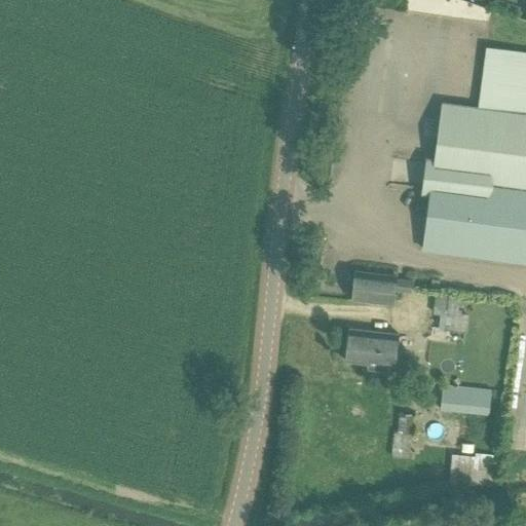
[(474,20),(470,42),(479,43),(483,22),(474,20)]
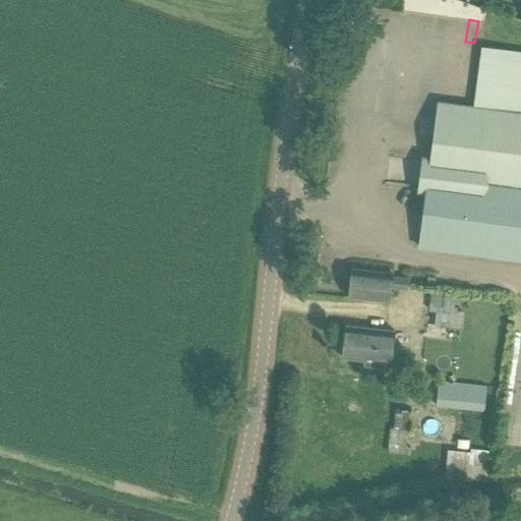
[(424,157),(419,191),(427,192),(421,248),(520,261),(520,112),(439,103),(432,158),(424,157)]
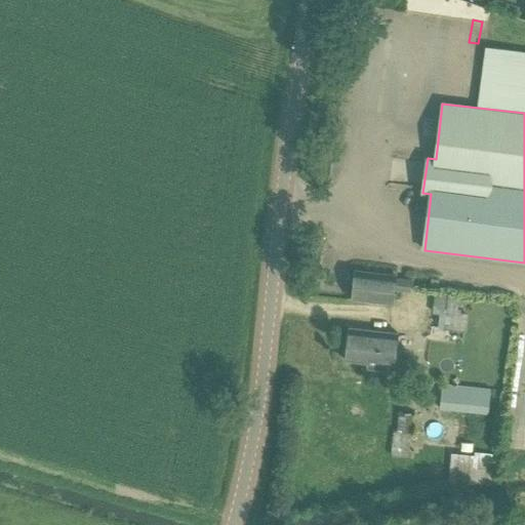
[(354,271),(350,299),(393,305),(395,290),(411,292),(413,281),(396,279),(397,276),(354,271)]
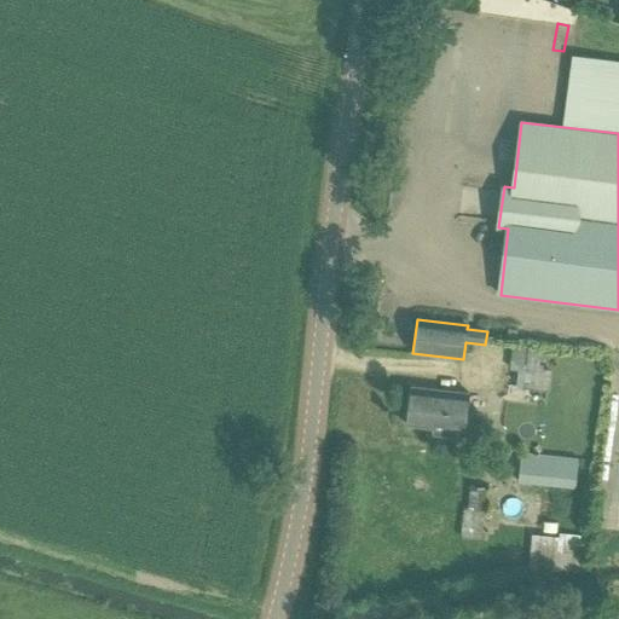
[(513,342),(510,369),(518,370),(515,388),(550,392),(551,374),(538,372),(542,347),(513,342)]
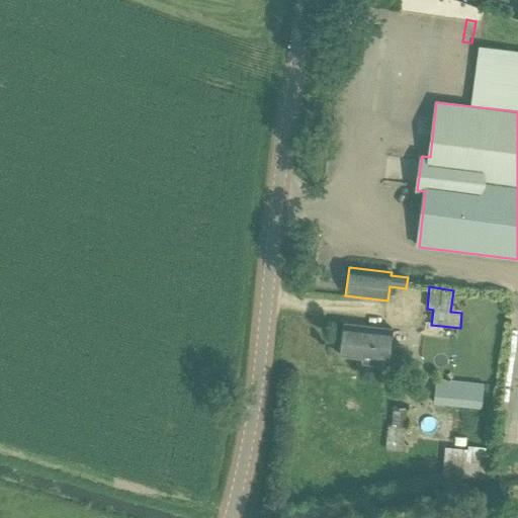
[(343,323),(340,356),(390,361),(393,329),(343,323)]
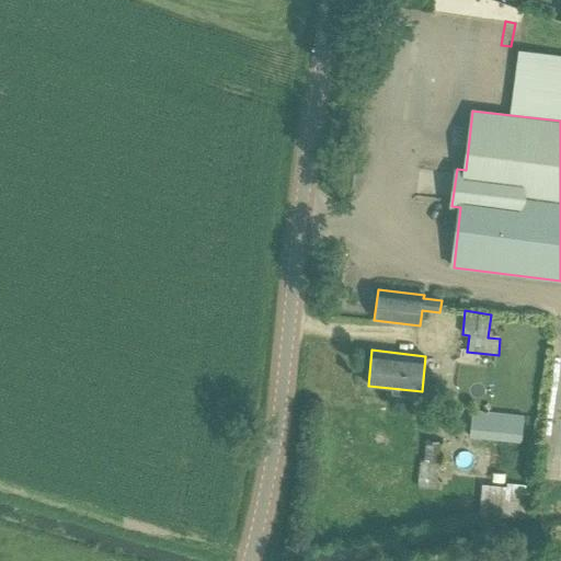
[(472,411),(469,437),(522,443),(525,416),(472,411)]
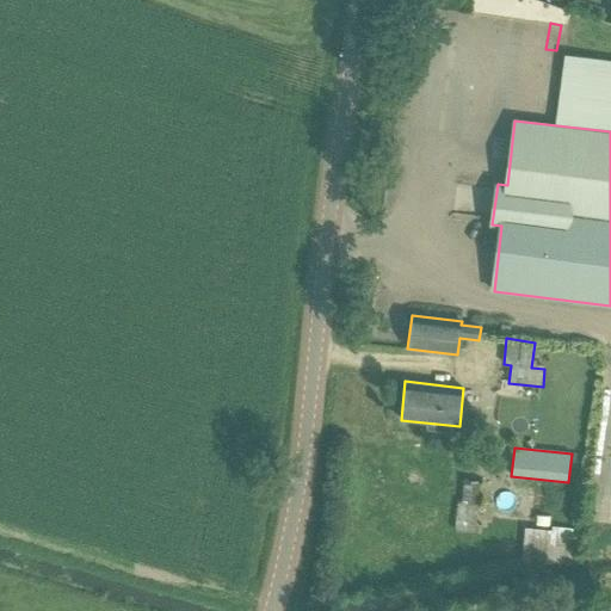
[(463,481),(462,501),(477,503),(479,482),(463,481)]
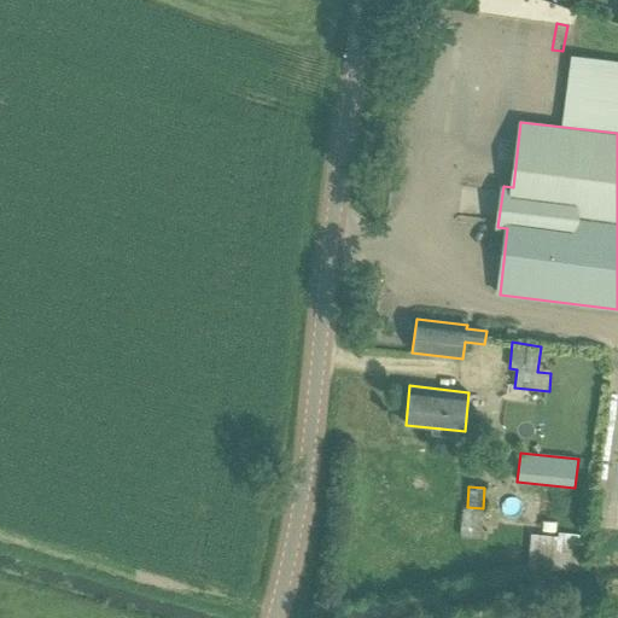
[(464,507),(461,537),(481,538),(483,508),(467,507),(464,507)]
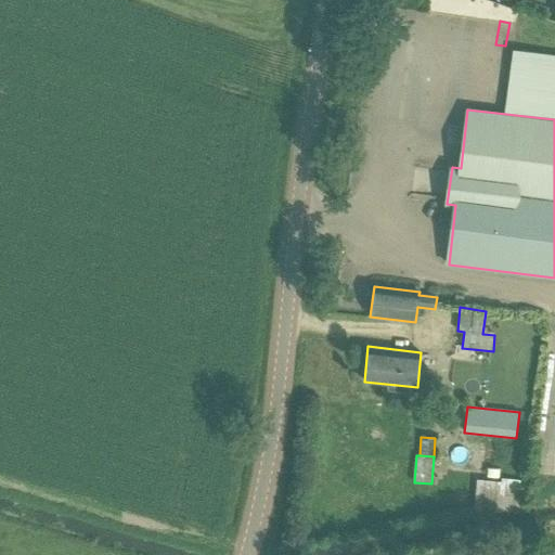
[(476,479),(474,510),(501,513),(501,511),(518,513),(520,479),(501,478),(501,481),(476,479)]
